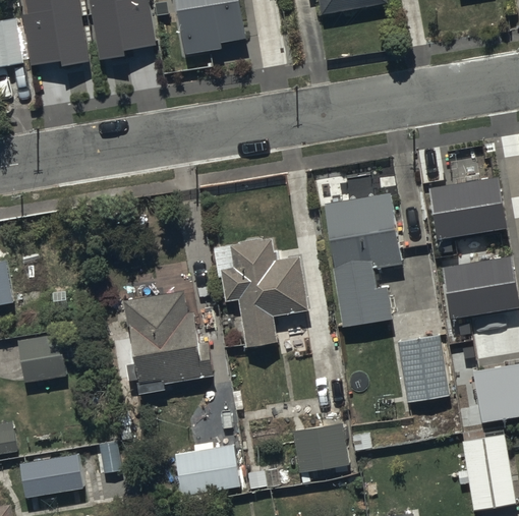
[(85,58),(75,0),(23,0),(24,9),(20,10),(29,60),(59,55),(60,62),(85,58)]
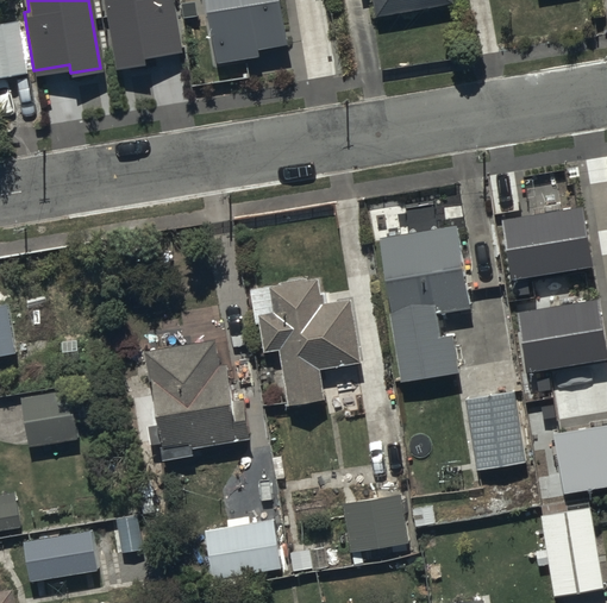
[(104,0),(114,66),(144,60),(143,52),(179,46),(171,0),(104,0)]
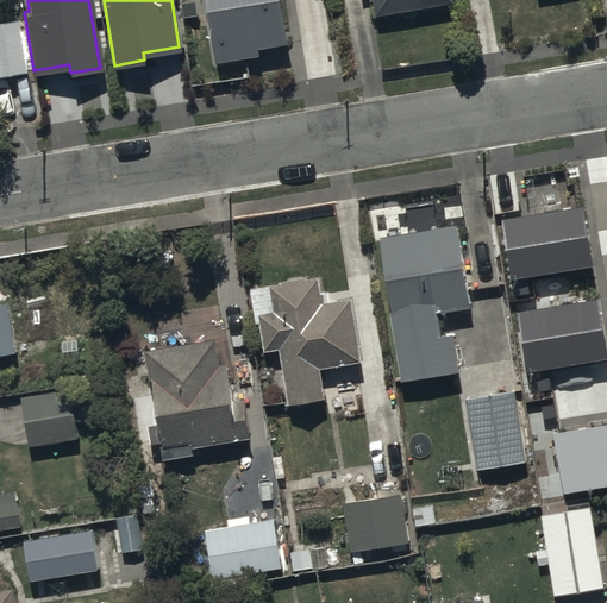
[(205,0),(216,58),(257,51),(256,44),(285,39),(277,0),(205,0)]
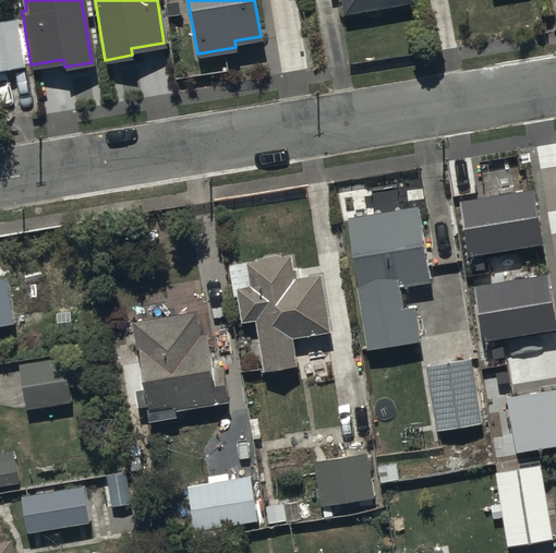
[(415,2),(414,0),(341,0),(343,14),(415,2)]
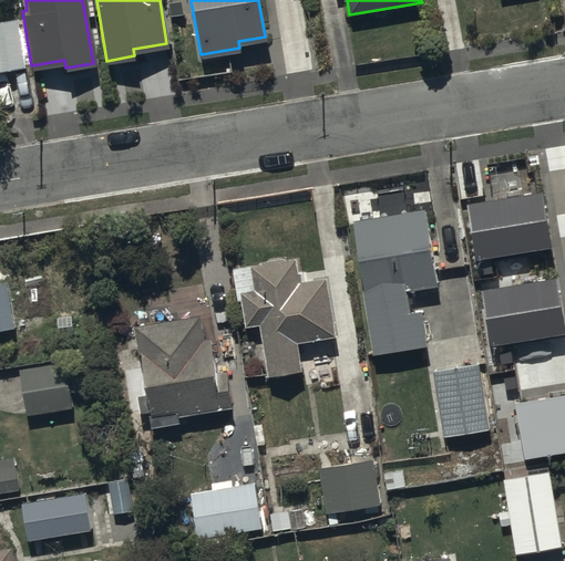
[(17,22),(0,23),(0,75),(22,73),(17,22)]
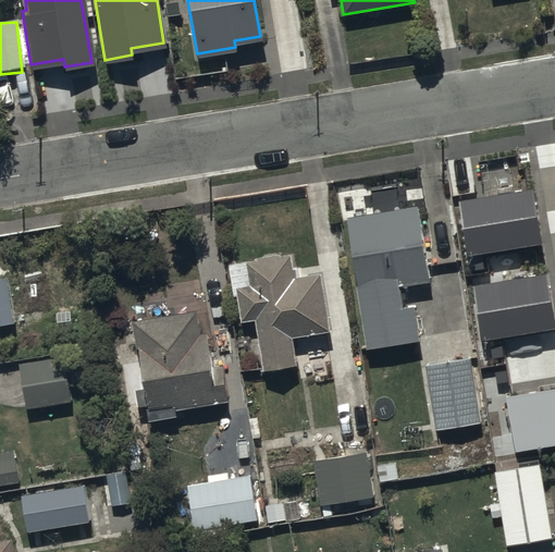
[(530,183),(456,196),(466,252),(540,240),(530,183)]
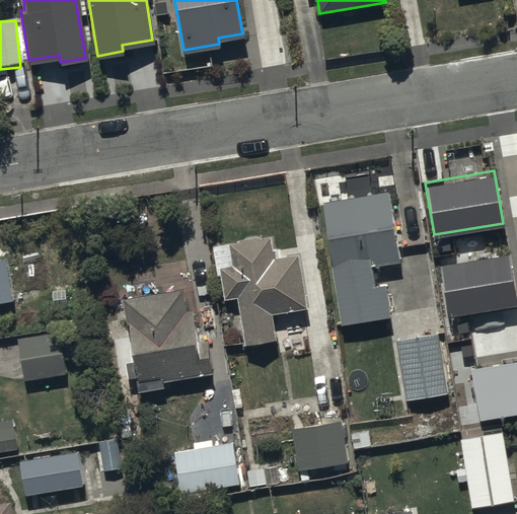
[(390,193),(322,203),(341,325),(393,317),(388,285),(377,287),(373,266),(401,262),(390,193)]
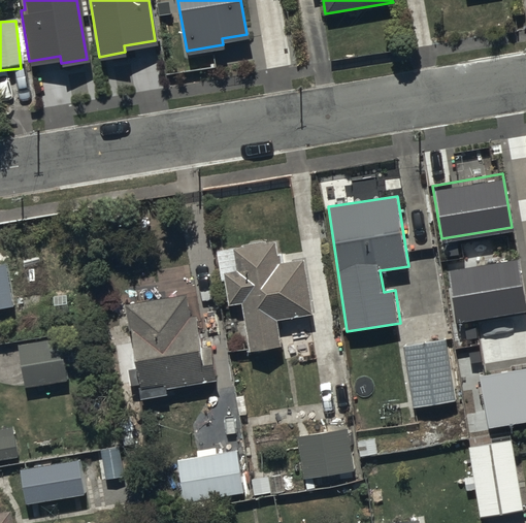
[(276,242),(217,250),(220,282),(225,282),(228,305),(241,304),(247,353),(283,349),(280,321),(314,317),(306,260),(283,262),(282,254),(277,255),(276,242)]
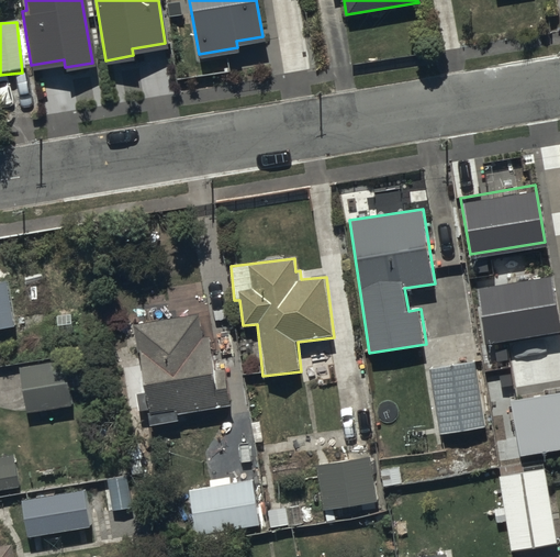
[(559,326),(550,269),(476,282),(485,340),(559,326)]
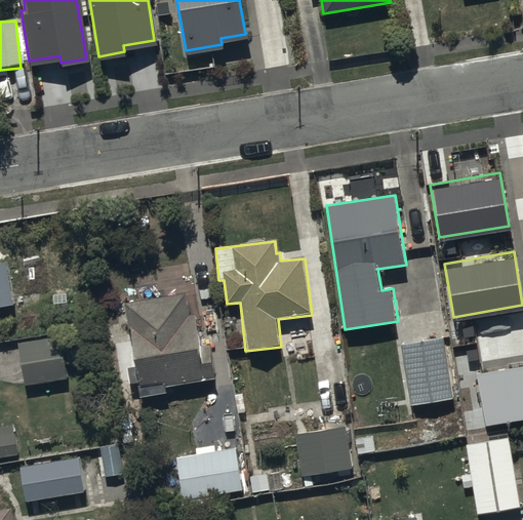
[(0,307),(12,305),(5,263),(0,264),(0,307)]
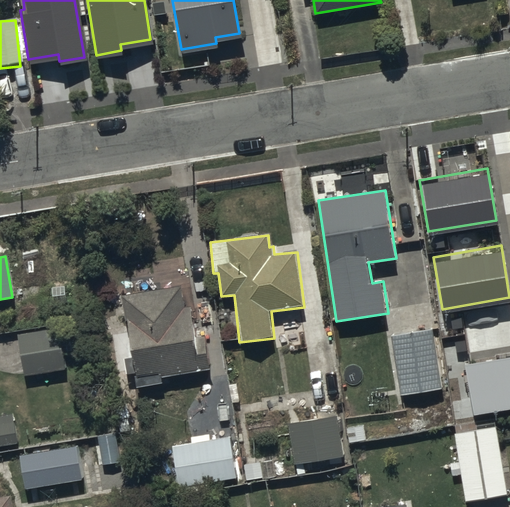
[(185,290),(123,295),(126,326),(128,326),(134,394),(148,393),(147,384),(162,382),(161,376),(209,372),(206,334),(197,335),(194,307),(186,308),(185,290)]
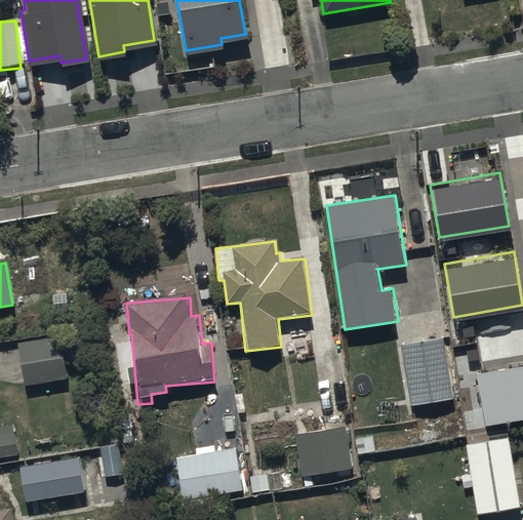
[(399,336),(409,406),(454,400),(444,330),(399,336)]
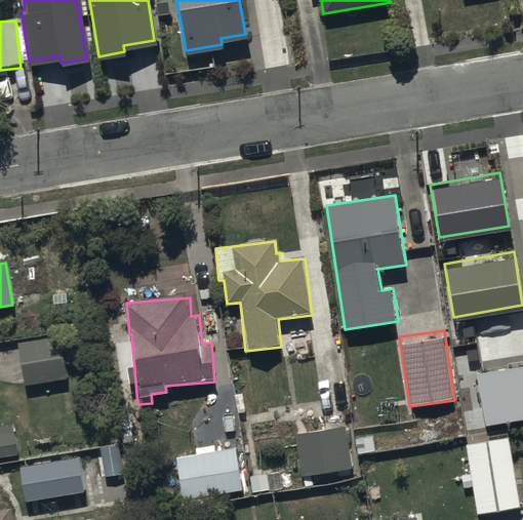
[(62,334),(17,341),(24,385),(68,378),(62,334)]
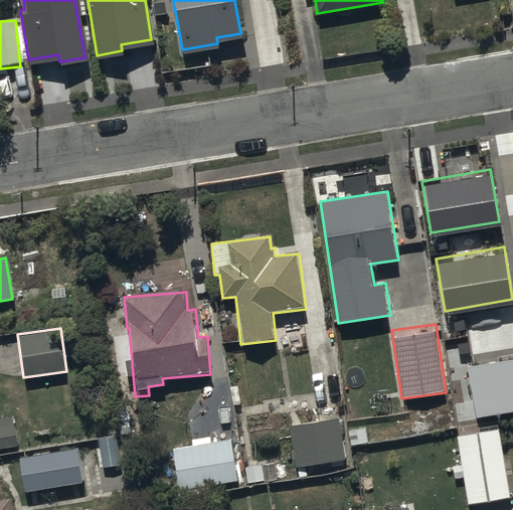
[(512,353),(466,362),(474,412),(512,406),(512,353)]
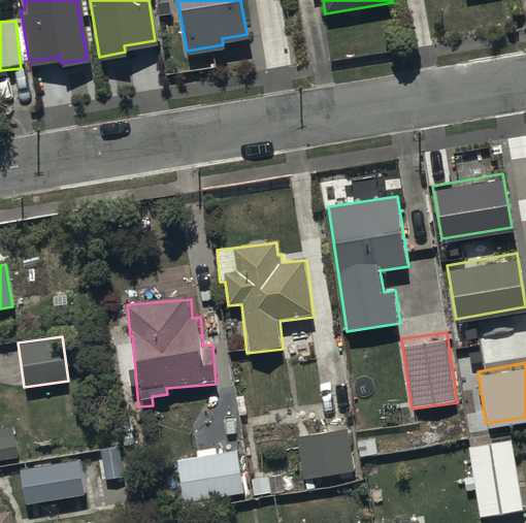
[(13,425),(0,427),(0,459),(18,456),(13,425)]
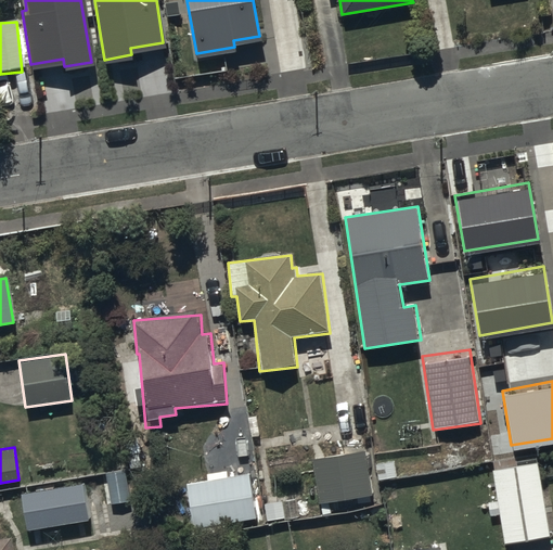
[(365,449),(311,459),(321,512),(331,511),(329,503),(374,495),(365,449)]
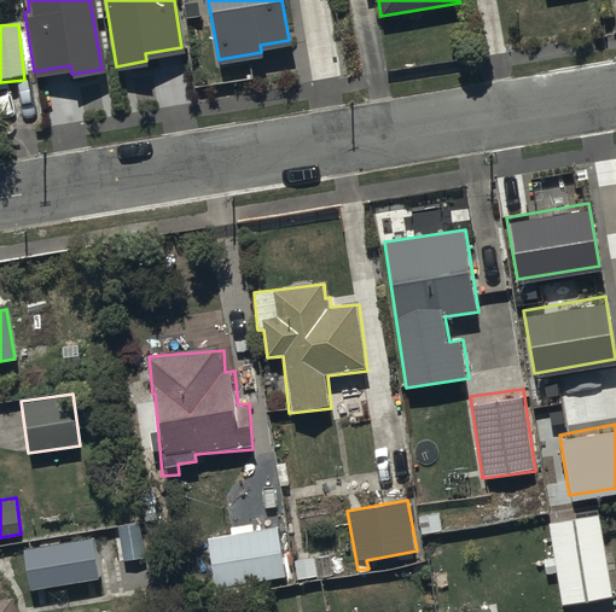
[(599,510),(548,518),(562,606),(612,598),(599,510)]
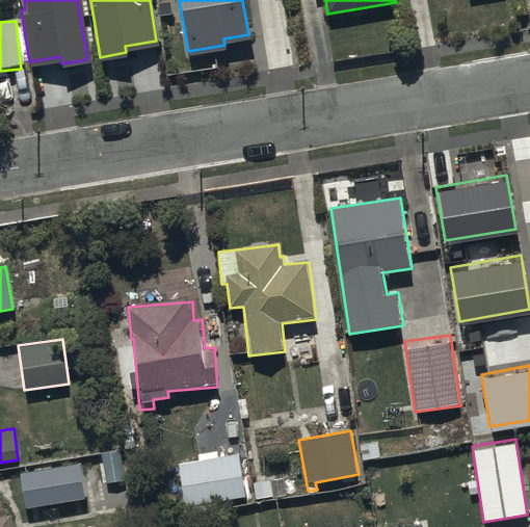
[(239,453),(179,463),(185,507),(245,499),(239,453)]
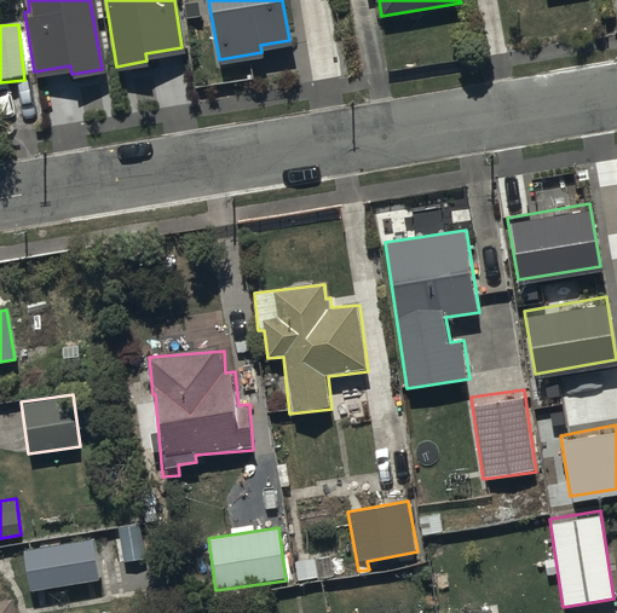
[(97,570),(91,533),(23,545),(30,583),(97,570)]
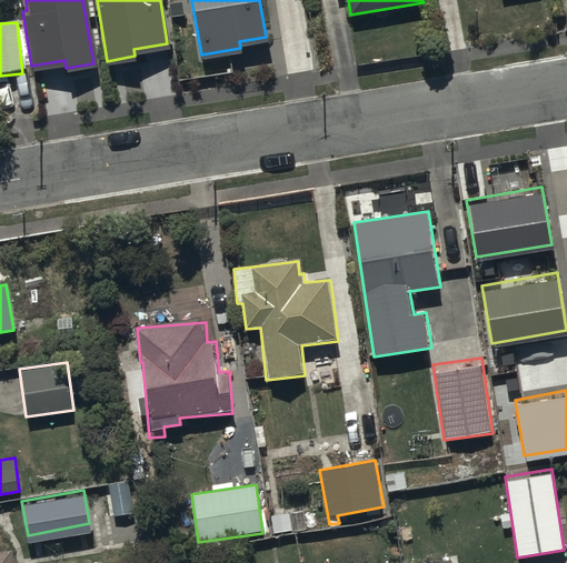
[(435,531),(403,535),(405,552),(403,553),(403,562),(454,562),(453,549),(437,551),(435,531)]
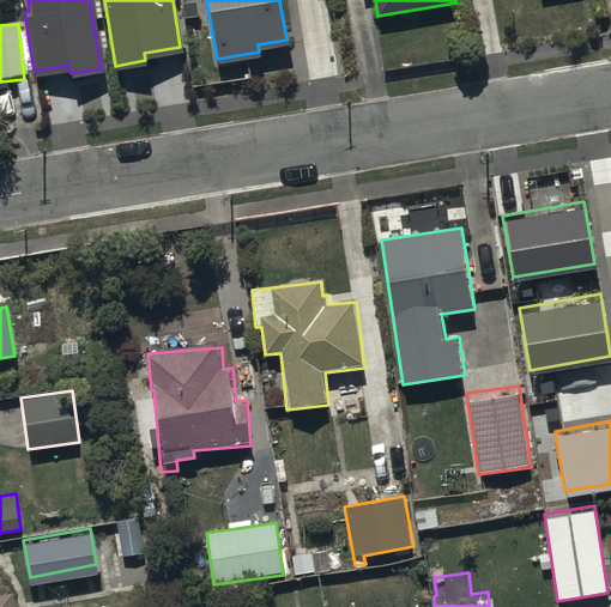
[(0,606),(12,606),(10,594),(2,595),(0,586),(0,606)]
